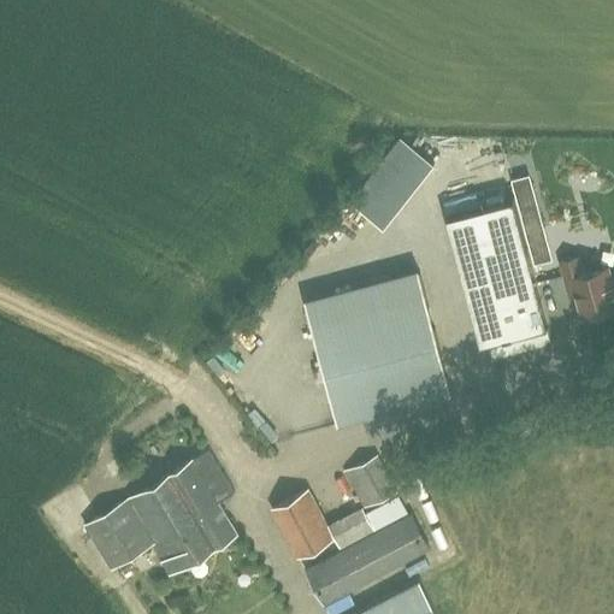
[(348,201),(367,218),(408,169),(421,178),(432,165),(399,139),(348,201)]
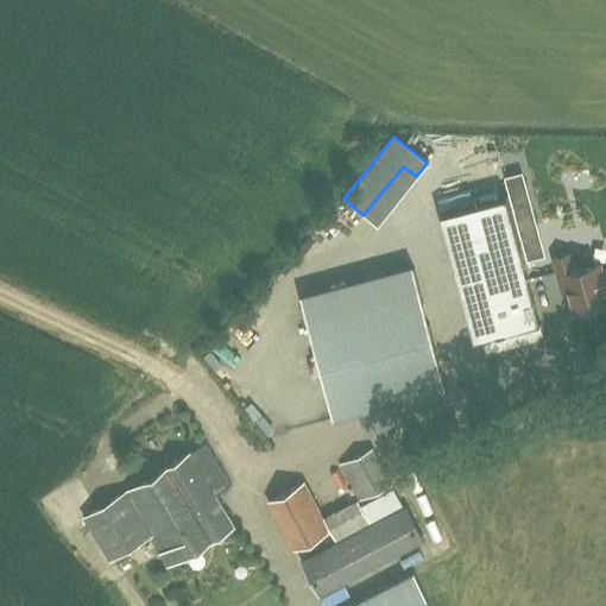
[(503,178),(525,263),(543,258),(521,174),(503,178)]
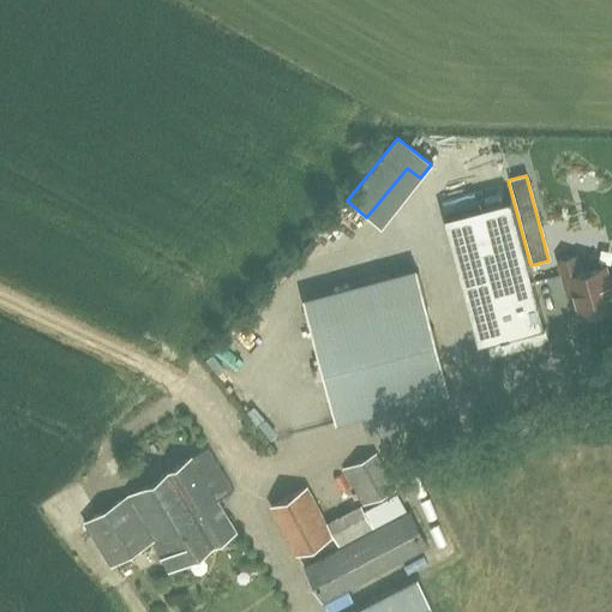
[(477,345),(484,342),(489,359),(549,343),(510,198),(443,216),(471,319),(477,345)]
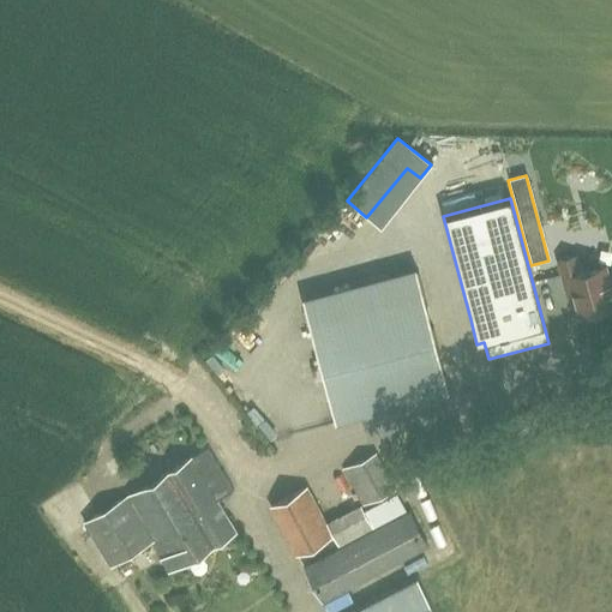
[(611,287),(605,267),(577,275),(573,257),(557,262),(562,280),(568,279),(579,318),(611,309),(611,287)]
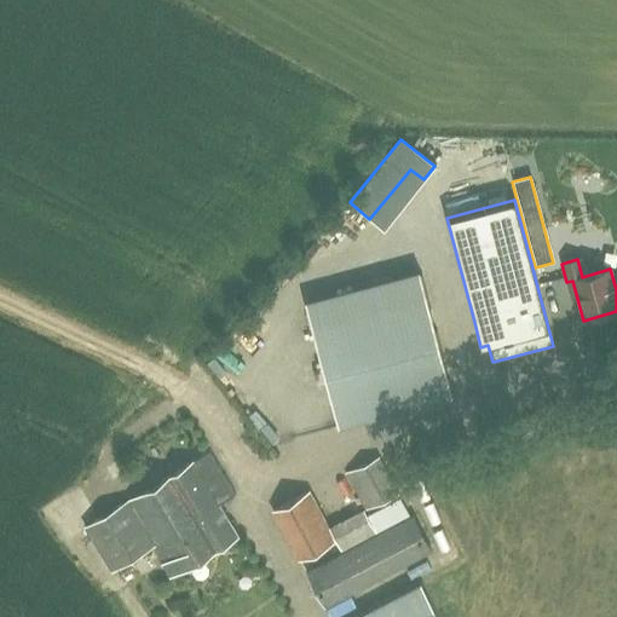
[(420,276),(306,306),(338,426),(451,396),(420,276)]
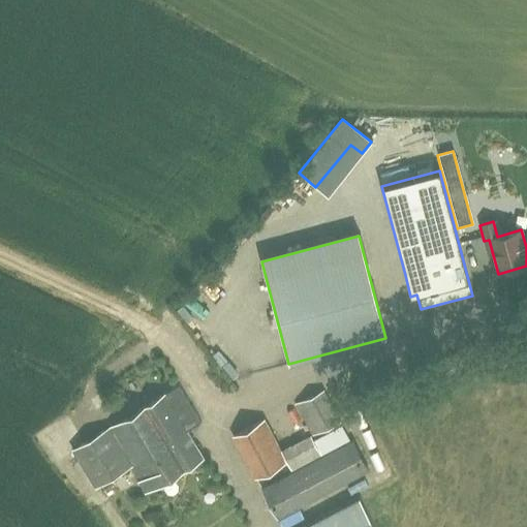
[(128,468),(144,494),(203,459),(186,432),(199,425),(177,388),(72,452),(95,489),(128,468)]
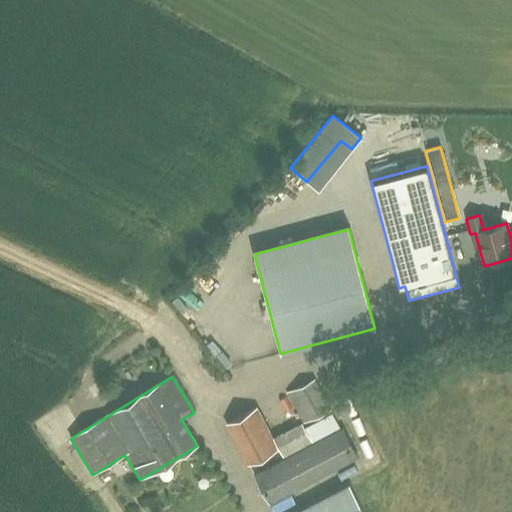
[(329,413),(314,380),(285,395),(301,427),(329,413)]
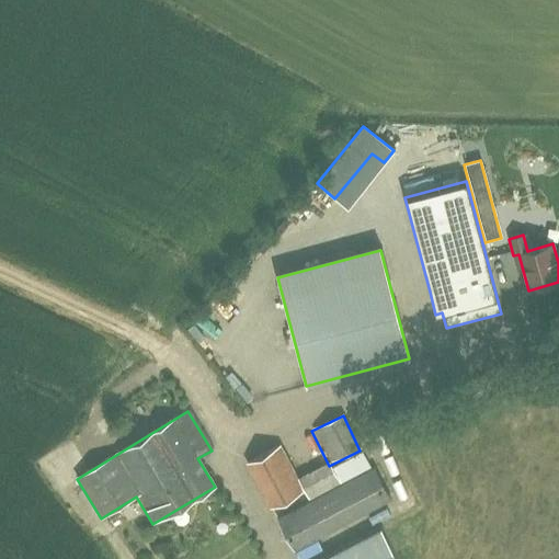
[(296,479),(280,447),(247,464),(270,510),(303,493),(296,479)]
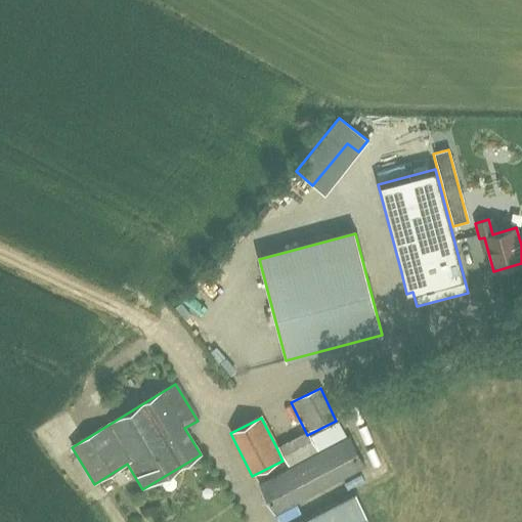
[(309,437),(318,453),(346,440),(337,423),(309,437)]
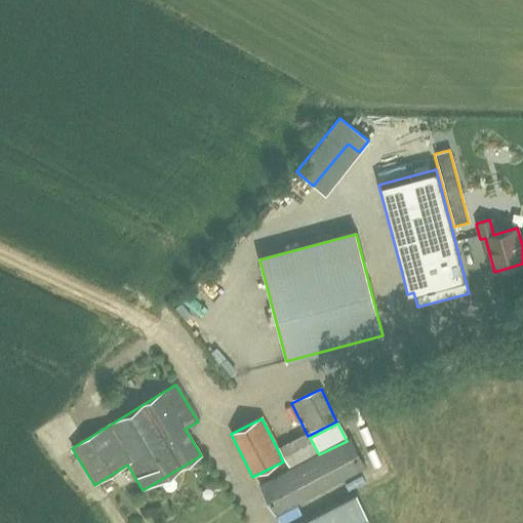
[(277,448),(289,471),(317,456),(306,435),(277,448)]
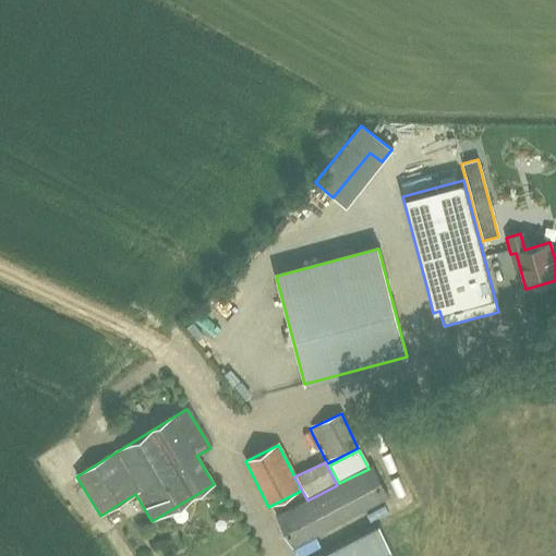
[(371,468),(337,485),(307,500),(275,519),(291,550),(388,498),(371,468)]
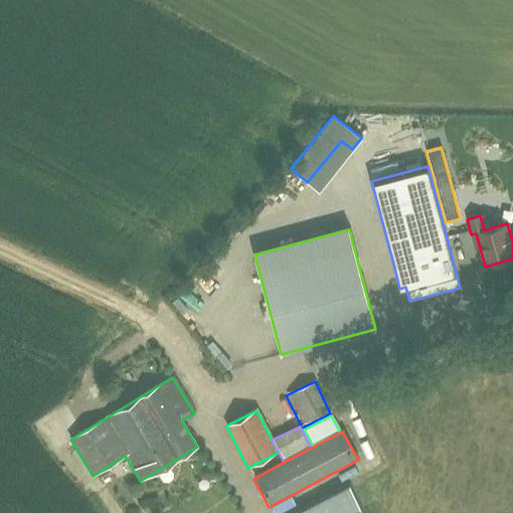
[(348,485),(295,512),(369,512),(353,482),(348,485)]
